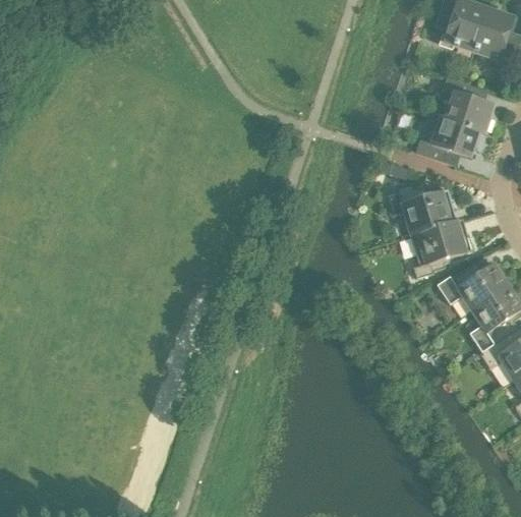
[(442,0),(433,25),(447,31),(443,42),(472,52),(486,9),(462,1),(462,0),(442,0)]
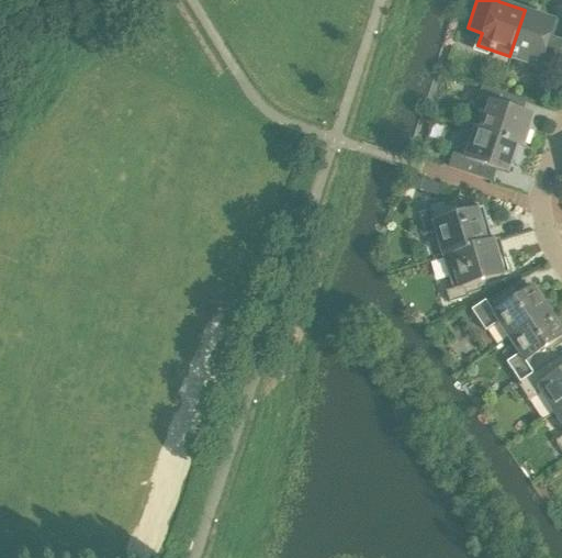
[(525,10),(509,56),(536,65),(532,74),(548,79),(557,52),(561,38),(547,34),(552,19),(525,10)]
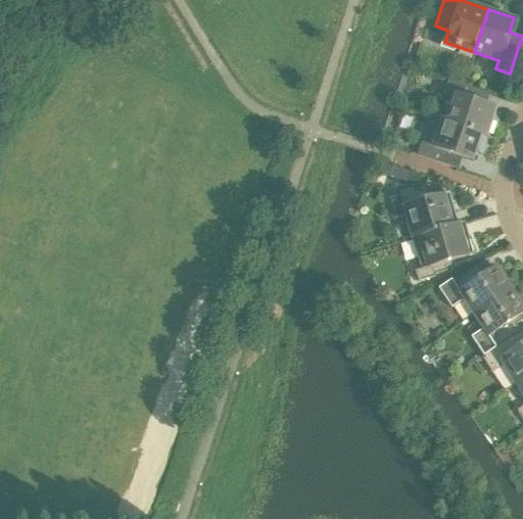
[(483,102),(487,90),(446,78),(442,90),(454,94),(445,120),(479,131),(484,133),(493,105),(483,102)]
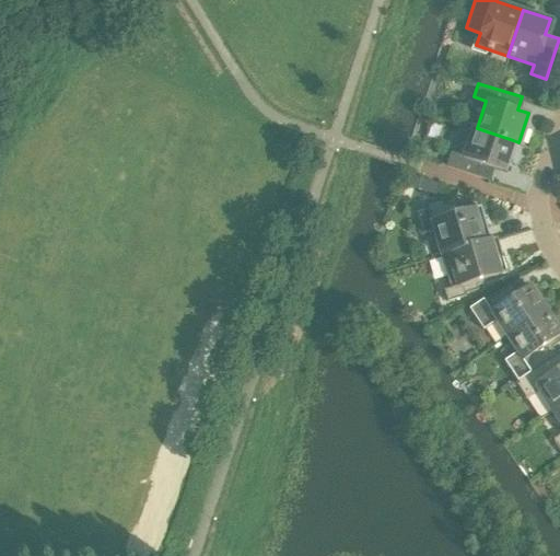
[(477,128),(471,126),(462,154),(450,150),(445,163),(489,178),(492,165),(503,169),(513,140),(477,128)]
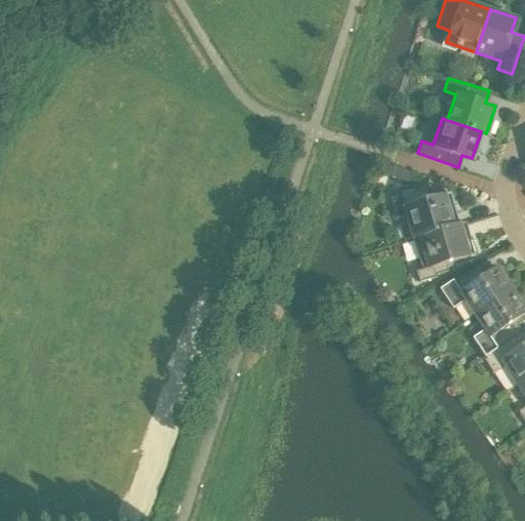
[(392,175),(395,164),(382,161),(379,171),(392,175)]
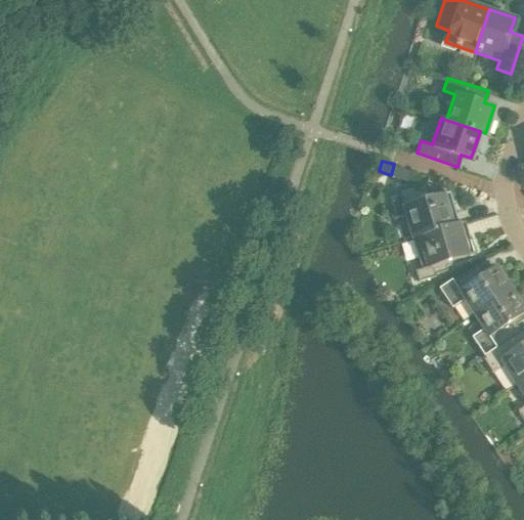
[(425,185),(413,189),(412,183),(397,187),(398,193),(389,197),(395,216),(404,213),(411,235),(459,222),(449,190),(428,197),(425,185)]
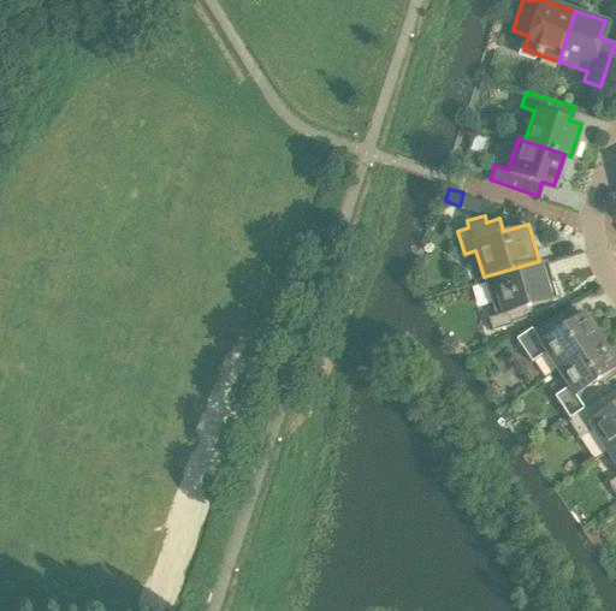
[(522,306),(557,296),(545,259),(539,261),(484,277),(495,313),(487,315),(491,327),(513,321),(511,319),(526,315),(522,306)]
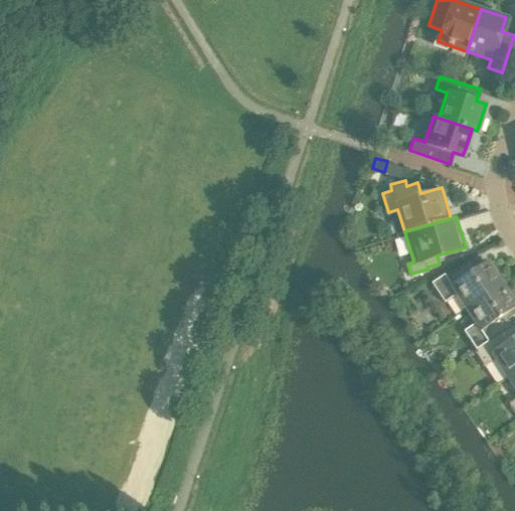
[(444,275),(432,282),(445,301),(456,293),(465,306),(502,282),(487,261),(476,268),(469,258),(444,275)]
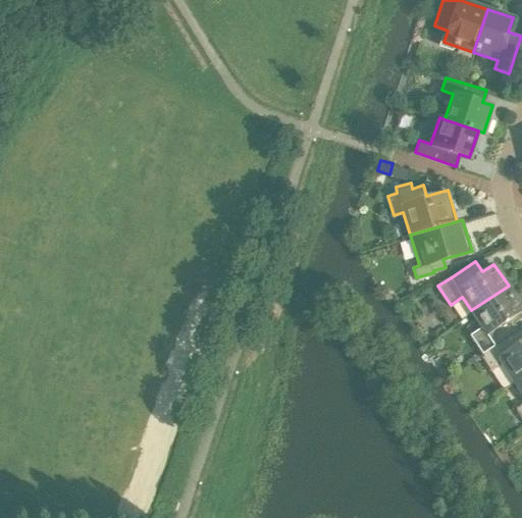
[(480,325),(469,332),(482,352),(519,327),(511,316),(521,308),(521,306),(509,286),(471,310),(480,325)]
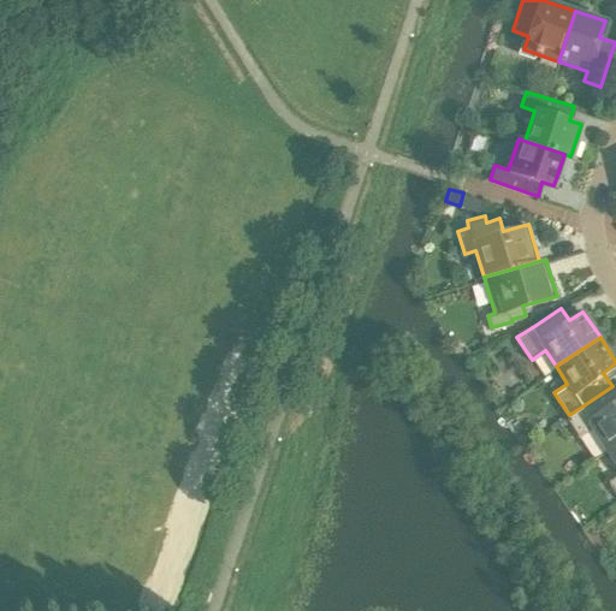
[(569,416),(567,417),(579,435),(593,426),(608,448),(615,442),(615,391),(612,386),(569,415),(569,416)]
